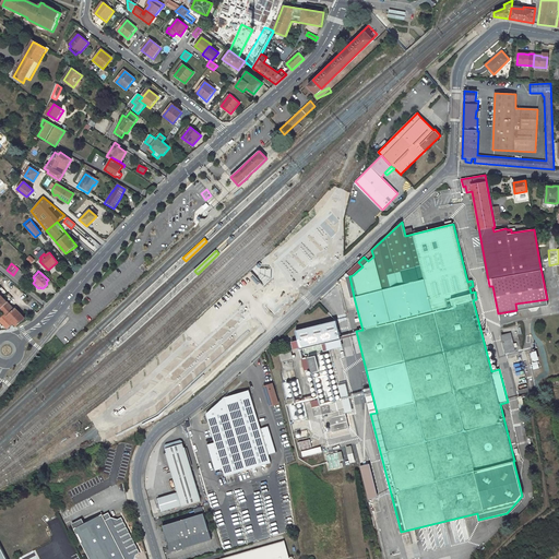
[(300,287),(301,289),(321,272),(319,271),(300,287)]
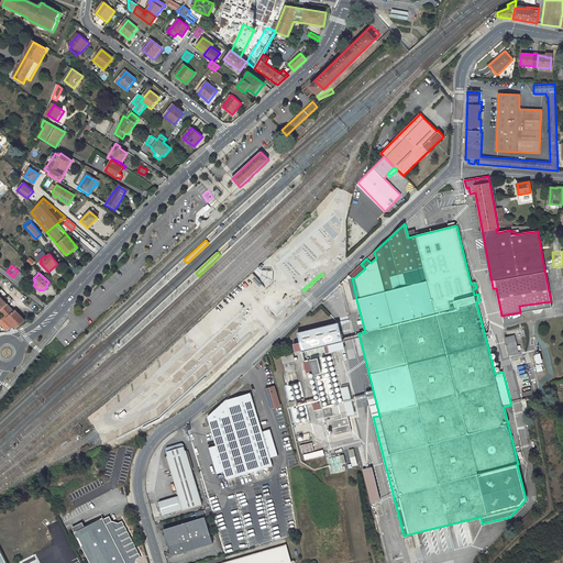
[(23,276),(19,283),(26,289),(31,283),(28,280),(23,276)]
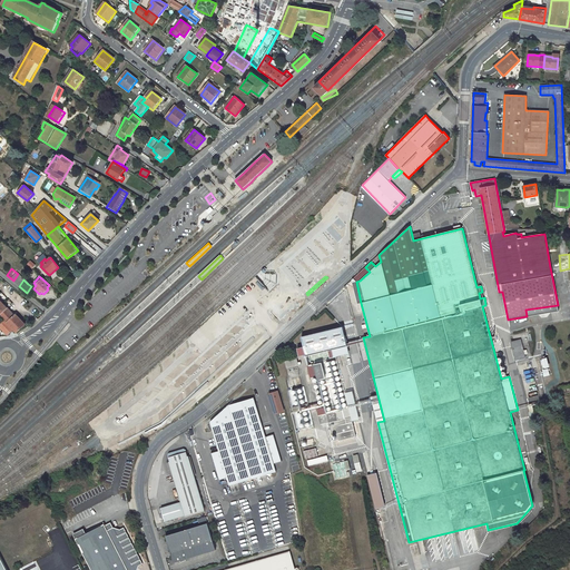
[(257,287),(252,281),(245,286),(251,293),(257,287)]
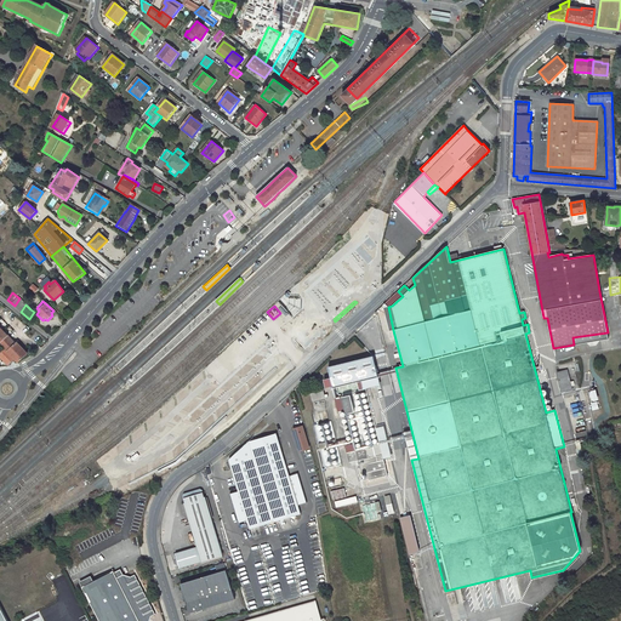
[(393,330),(388,307),(383,308),(389,331),(393,330)]
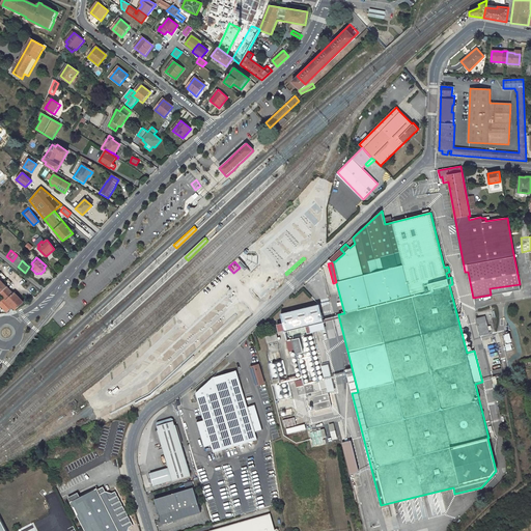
[(0,280),(0,294),(3,298),(12,306),(16,309),(23,302),(15,292),(12,294),(0,280)]
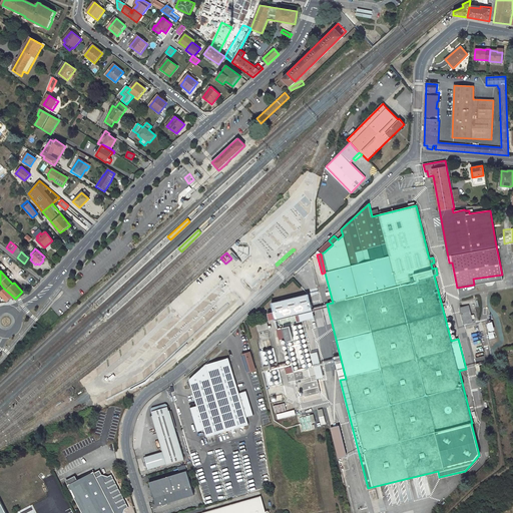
[(503,280),(502,275),(473,279),(474,285),(485,283),(503,280)]
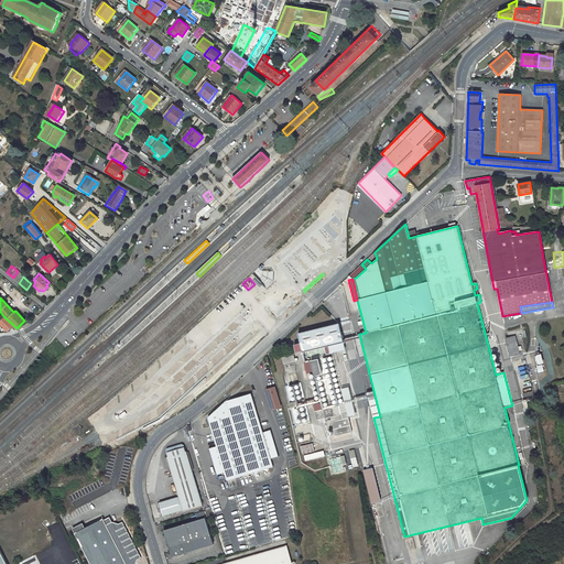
[(3,316),(0,318),(0,324),(7,332),(13,325),(3,316)]
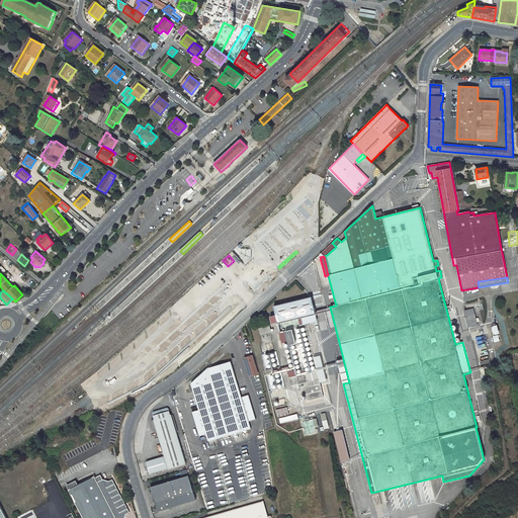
[(312,297),(274,306),(278,324),(316,315),(312,297)]
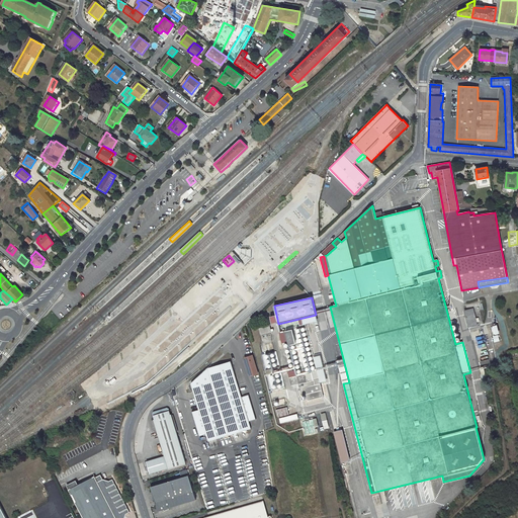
[(465,316),(468,327),(478,325),(475,314),(473,309),(464,311),(465,316)]
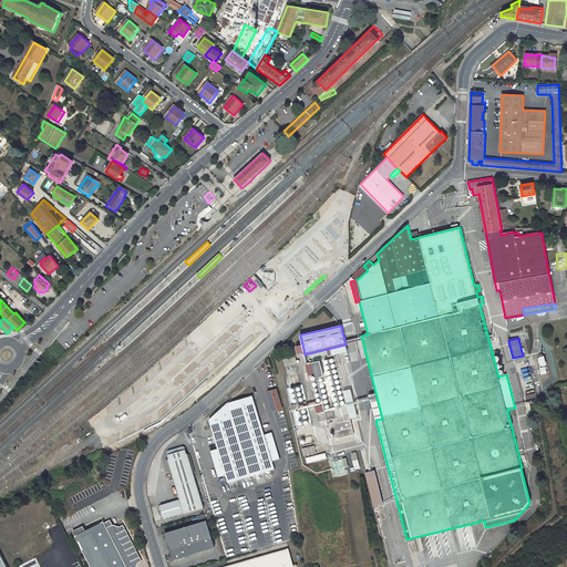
[(534,358),(538,375),(546,373),(542,356),(534,358)]
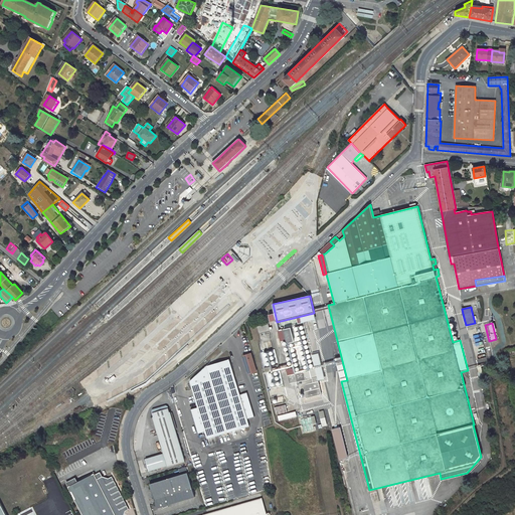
[(258,327),(259,333),(269,330),(267,325),(258,327)]
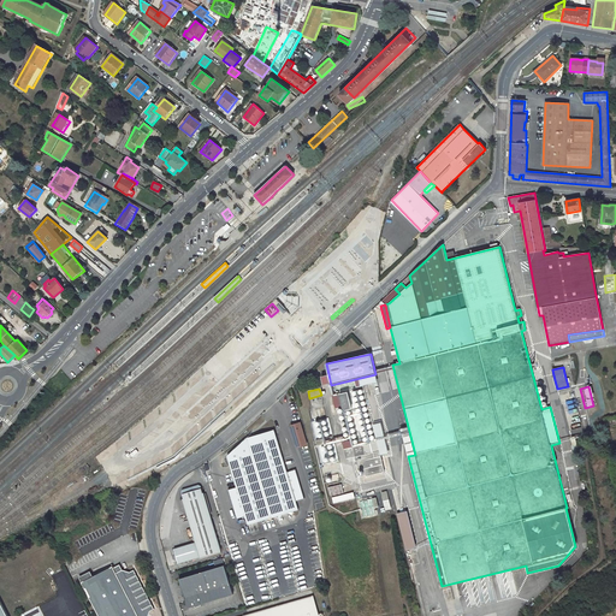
[(348,392),(339,395),(344,412),(351,410),(348,392)]
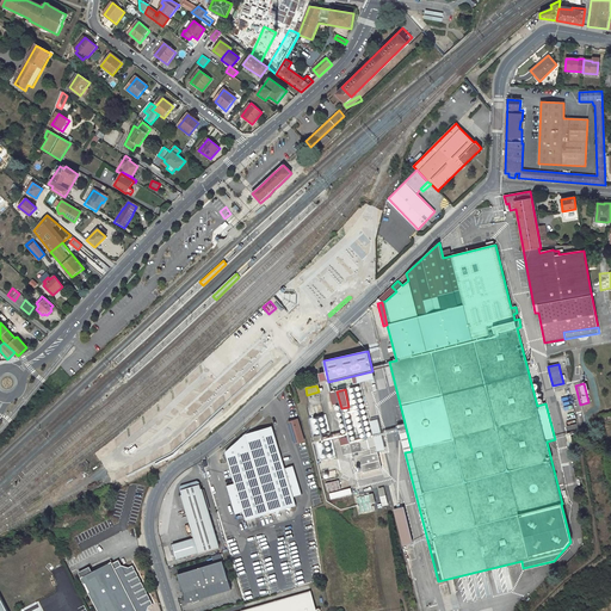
[(316,461),(334,458),(327,414),(309,418),(316,461)]
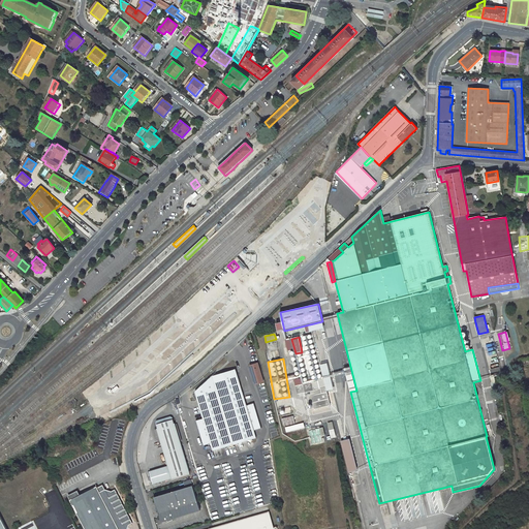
[(327,392),(334,390),(327,363),(320,365),(323,378),(325,387),(327,392)]
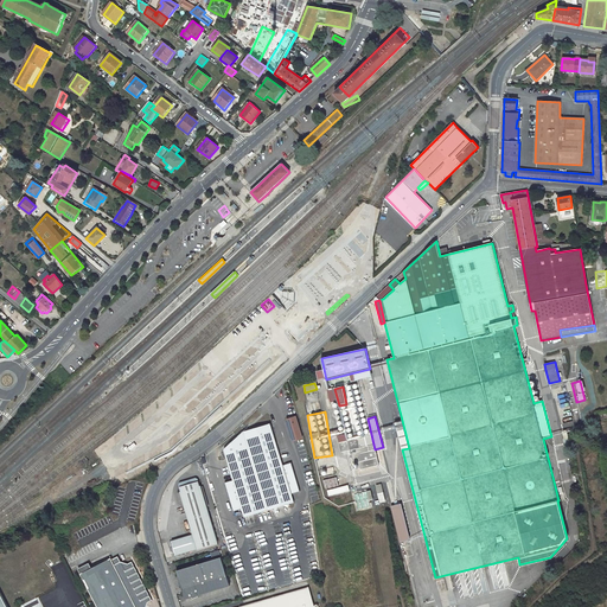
[(295,417),(287,420),(294,441),(301,438),(295,417)]
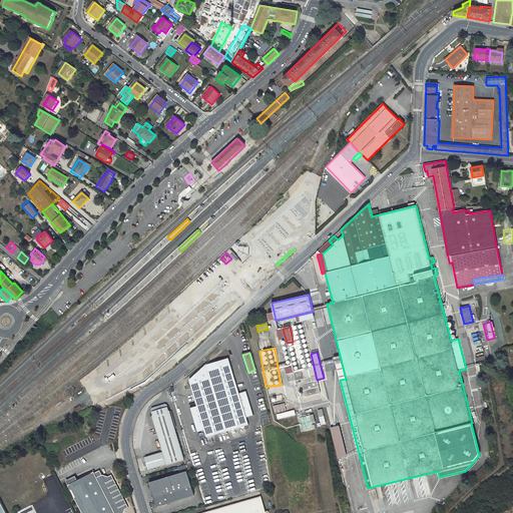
[(228,359),(205,366),(191,388),(197,406),(190,408),(197,433),(204,430),(206,438),(248,425),(246,417),(253,415),(245,391),(238,393),(228,359)]
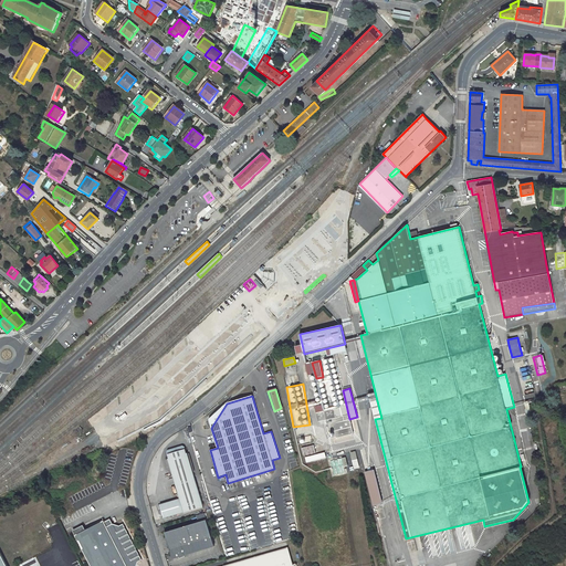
[(346,405),(333,409),(336,422),(344,420),(343,416),(348,415),(346,405)]
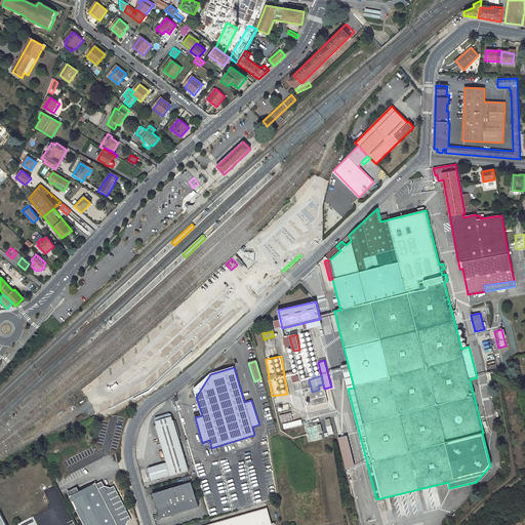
[(309,379),(300,381),(303,392),(306,401),(310,400),(312,406),(328,403),(324,389),(323,385),(318,386),(319,390),(312,392),(309,379)]
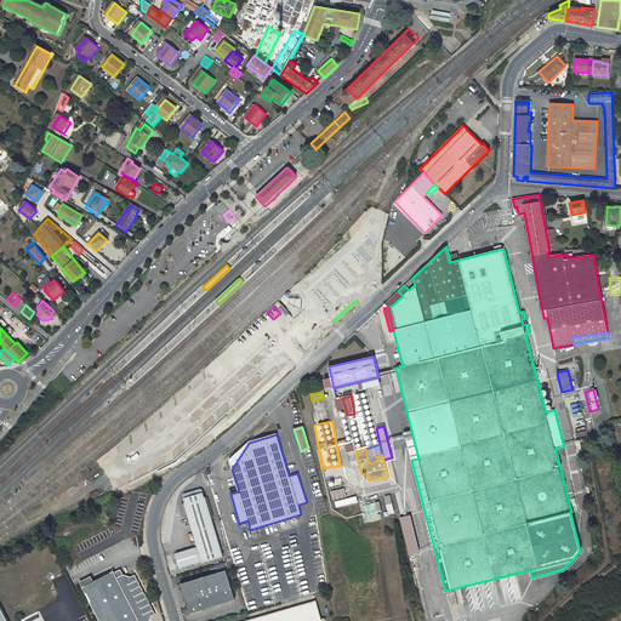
[(358,463),(355,451),(348,453),(352,465),(358,463)]
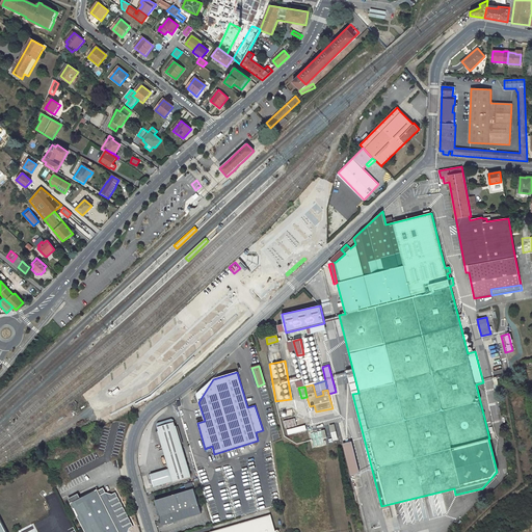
[(153,488),(191,477),(176,425),(175,425),(174,421),(169,419),(165,420),(164,422),(163,421),(158,423),(156,426),(157,430),(156,431),(167,470),(149,476),(153,488)]
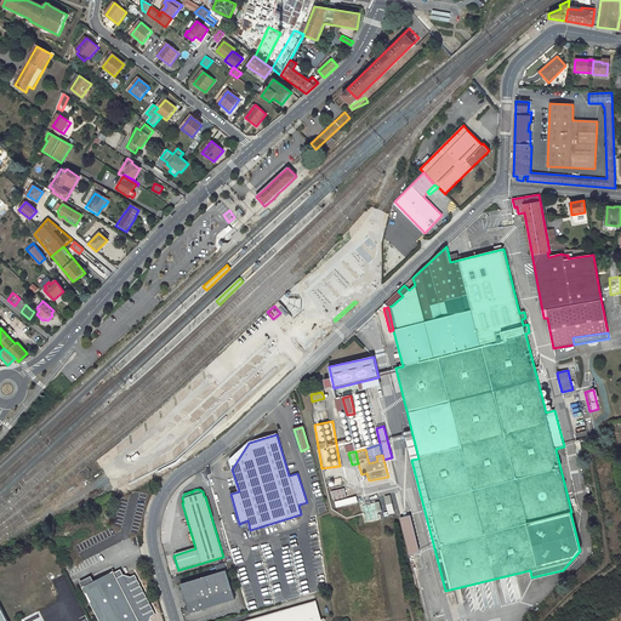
[(331,501),(346,499),(343,489),(330,490),(331,501)]
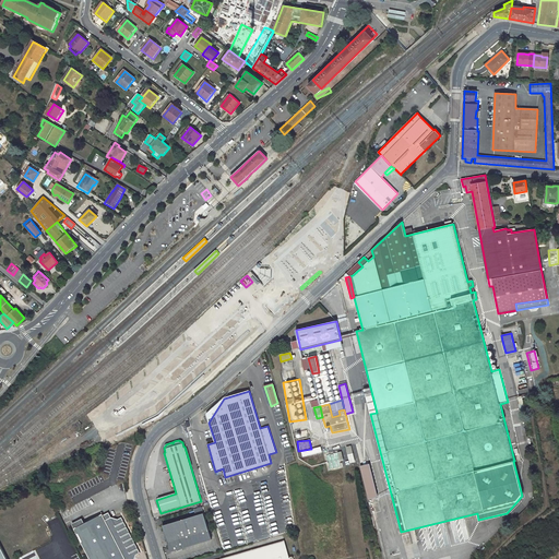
[(301,458),(321,452),(320,447),(300,451),(301,458)]
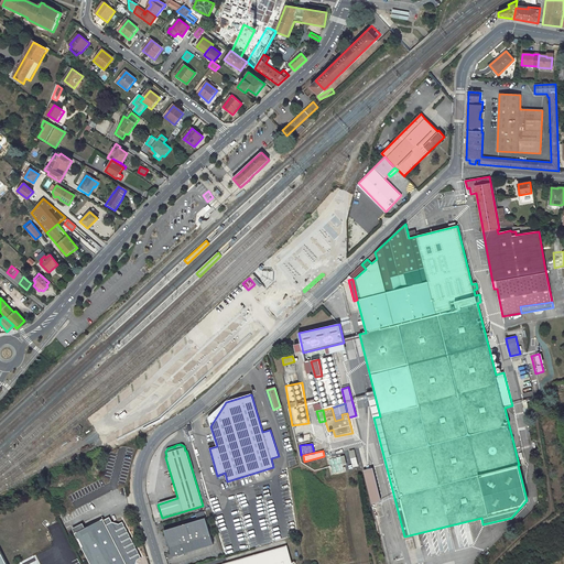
[(343,465),(345,465),(344,456),(331,457),(332,473),(344,472),(343,465)]
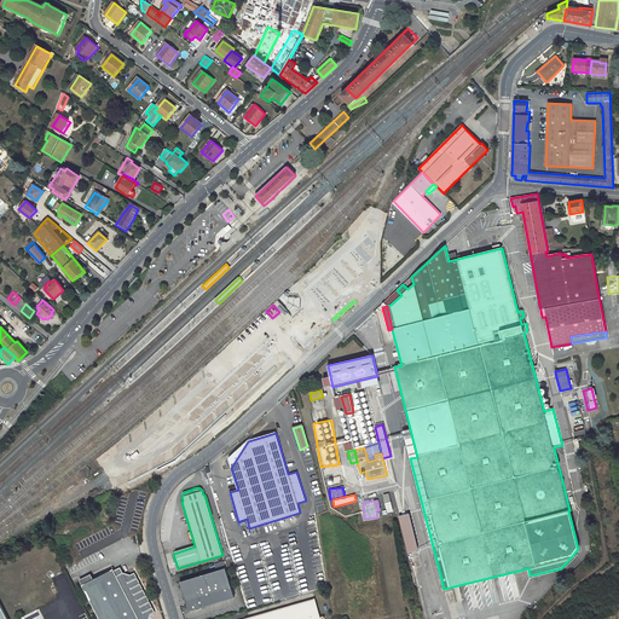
[(409,514),(399,516),(409,553),(417,551),(409,514)]
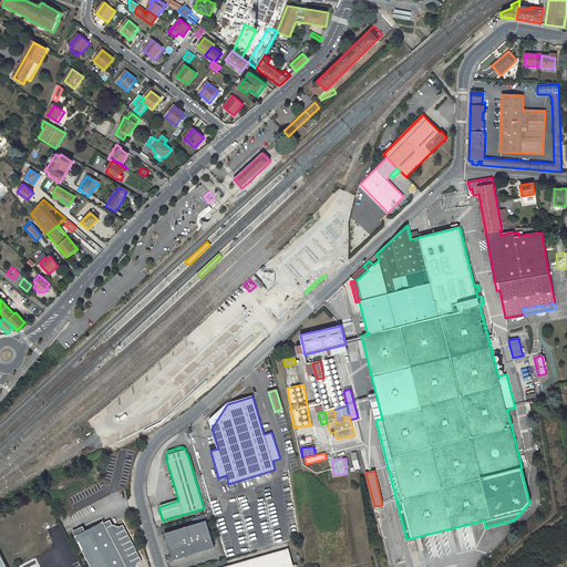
[(174,559),(207,549),(215,547),(205,514),(197,516),(199,523),(198,523),(196,524),(166,534),(174,559)]
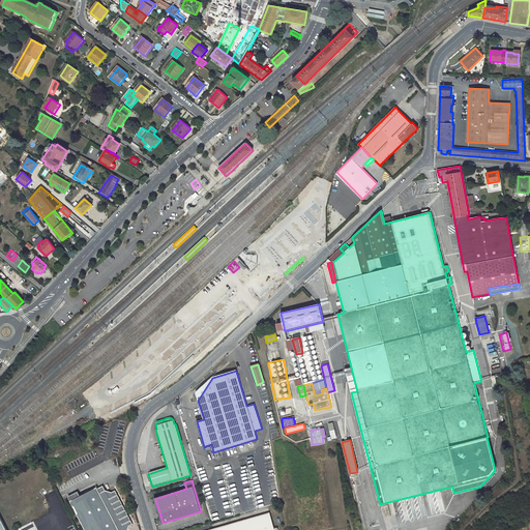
[(69,498),(85,529),(130,529),(131,528),(135,527),(117,492),(114,494),(106,492),(105,490),(100,492),(99,489),(82,497),(79,493),(69,498)]
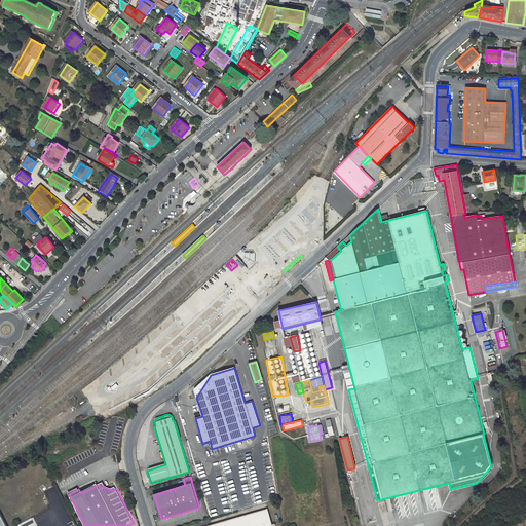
[(211,525),(270,525),(266,510),(211,525)]
